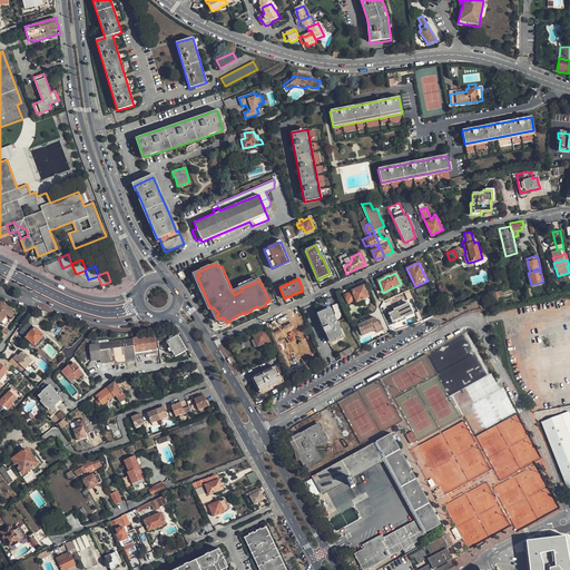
[(357,302),(367,297),(363,285),(352,291),(354,296),(357,302)]
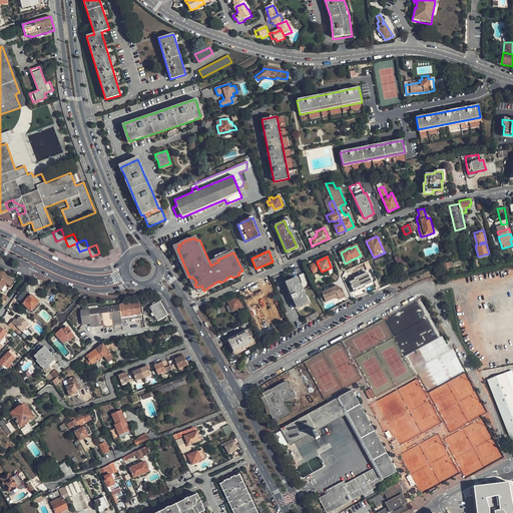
[(0,289),(1,291),(6,284),(10,287),(14,281),(7,276),(8,274),(6,272),(4,274),(2,273),(0,276),(0,289)]
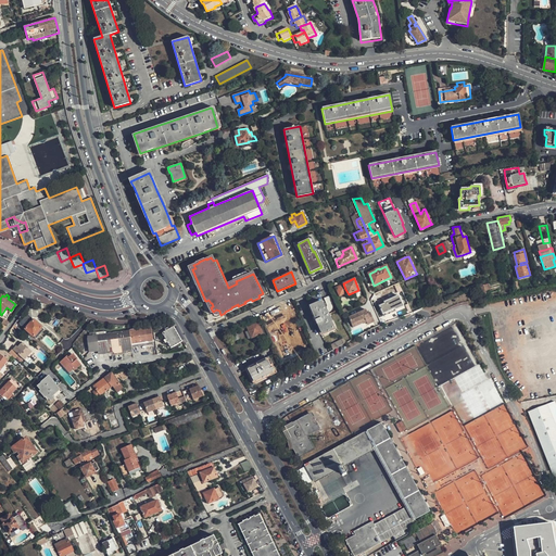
[(403,306),(397,297),(383,302),(384,304),(380,306),(384,317),(395,312),(395,310),(403,306)]
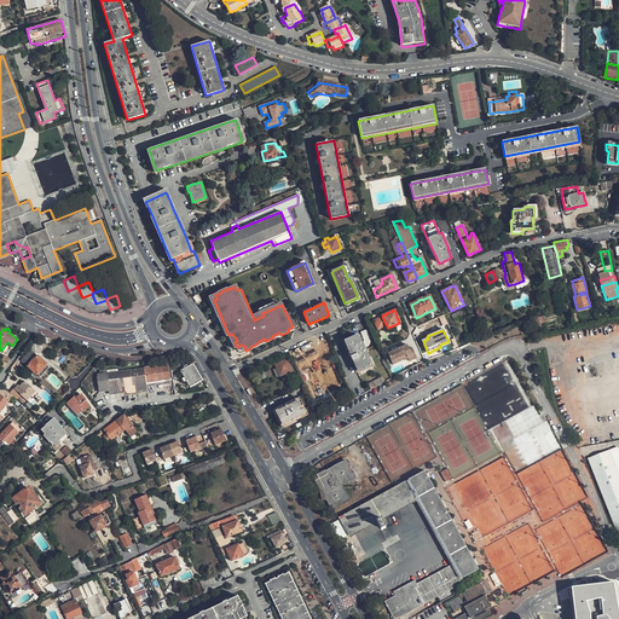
[(258,343),(250,347),(250,348),(281,335),(279,333),(272,336),(273,337),(265,341),(265,339),(258,342),(258,343)]
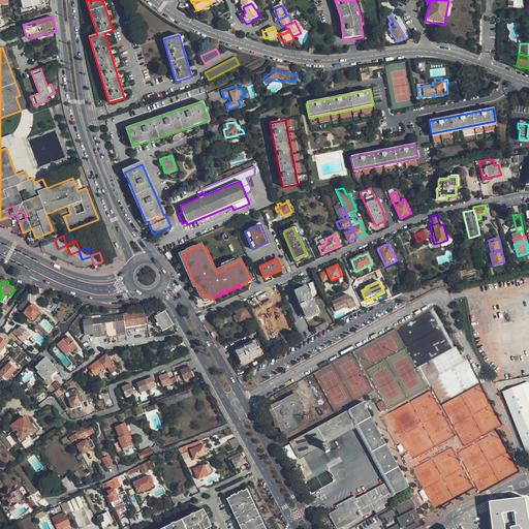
[(318,313),(315,307),(311,298),(306,286),(294,291),(307,318),(318,313)]
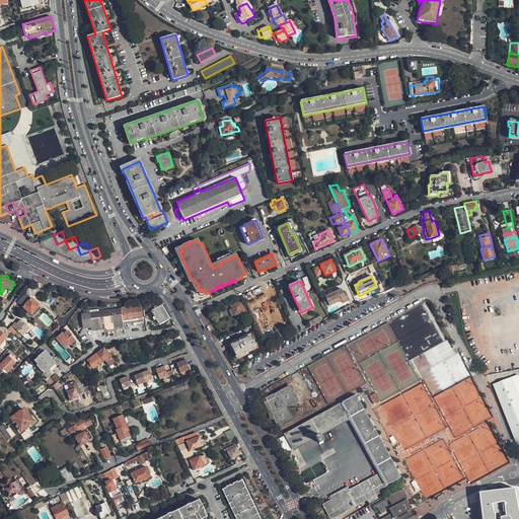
[(326,296),(329,303),(339,299),(340,302),(343,300),(344,302),(348,301),(343,288),(326,296)]
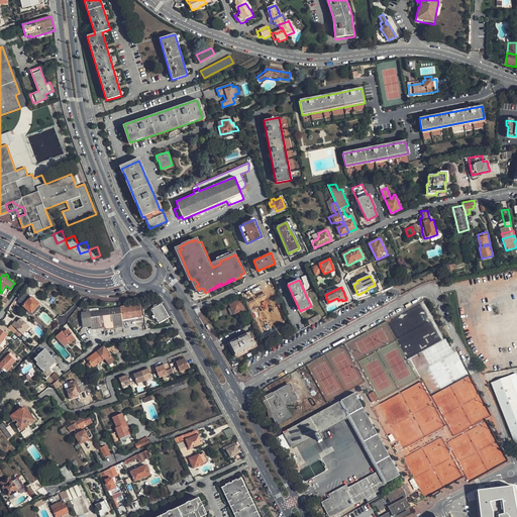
[(39,303),(33,296),(26,290),(18,299),(25,305),(32,311),(39,303)]
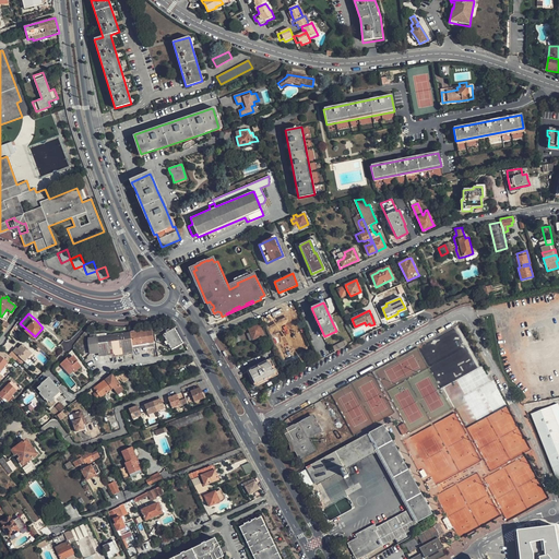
[(290,317),(275,323),(278,330),(276,331),(285,351),(290,347),(293,351),(297,347),(296,345),(302,342),(290,317)]
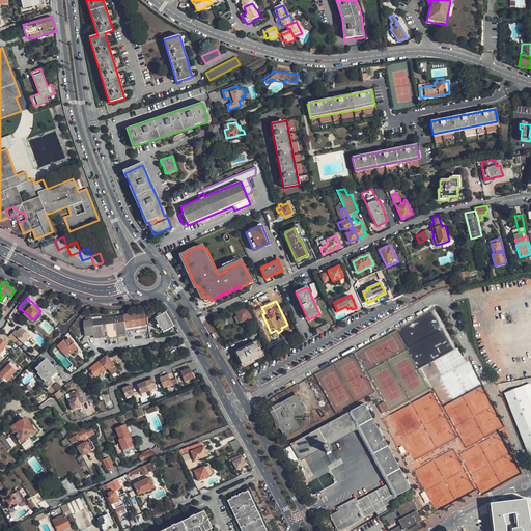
[(123,316),(126,329),(146,325),(146,323),(148,322),(146,312),(138,313),(137,307),(135,307),(136,312),(123,315),(123,316)]
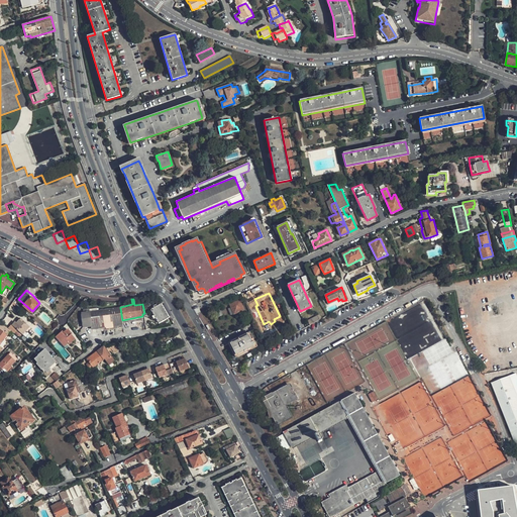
[(244,310),(239,299),(230,304),(232,308),(228,309),(231,316),(244,310)]
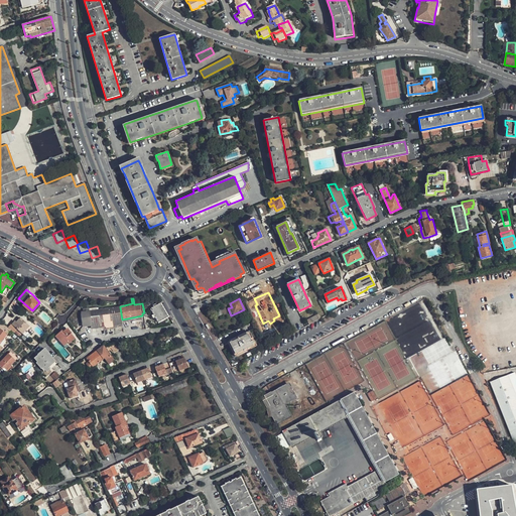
[(418,326),(420,352),(426,349),(432,348),(431,345),(439,341),(439,337),(430,319),(430,318),(421,302),(421,301),(420,301),(406,308),(412,320),(416,320),(418,326)]
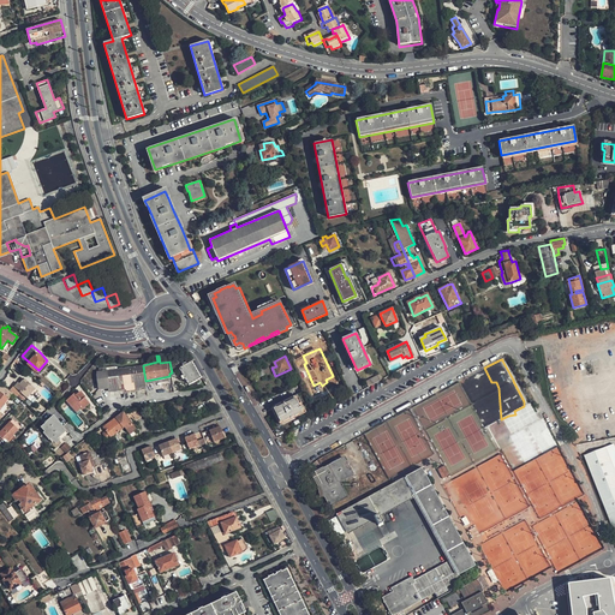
[(180,366),(190,383),(202,376),(192,360),(180,366)]
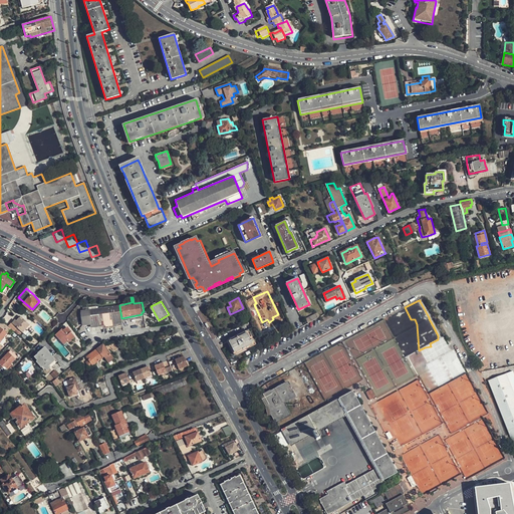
[(121,318),(119,306),(88,311),(90,327),(122,322),(121,318)]
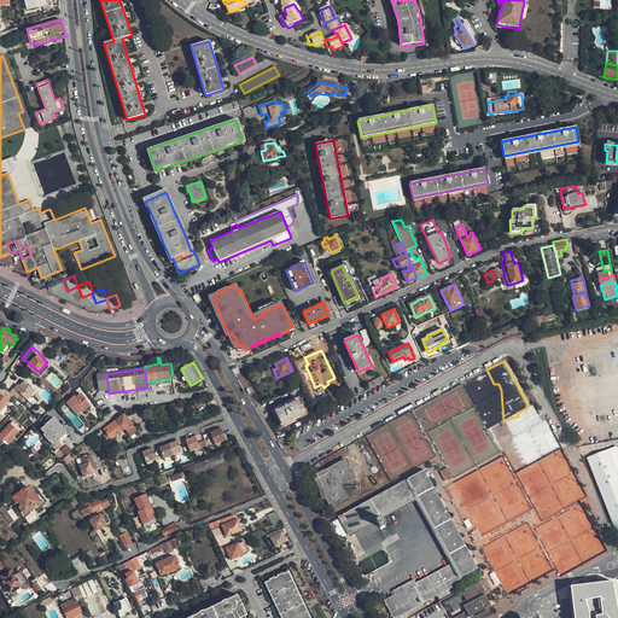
[(99,396),(109,394),(106,374),(95,377),(99,396)]
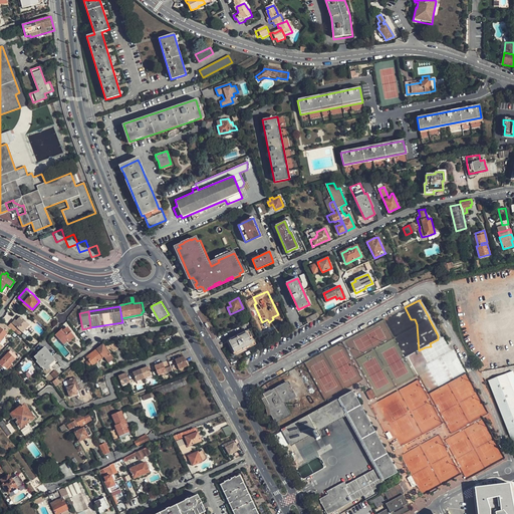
[(306,317),(307,322),(318,318),(316,313),(306,317)]
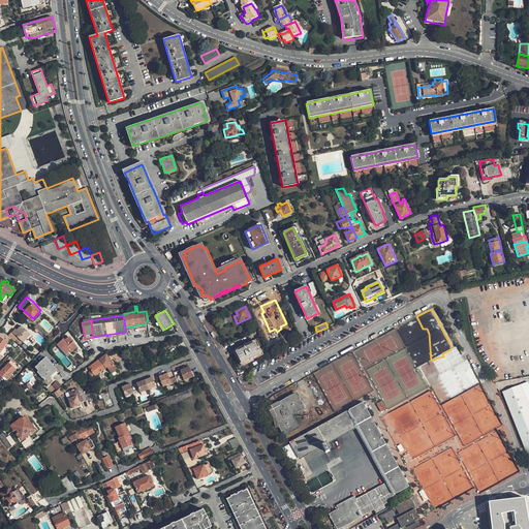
[(30,334),(21,325),(16,330),(14,329),(12,332),(18,336),(23,341),(26,338),(30,334)]
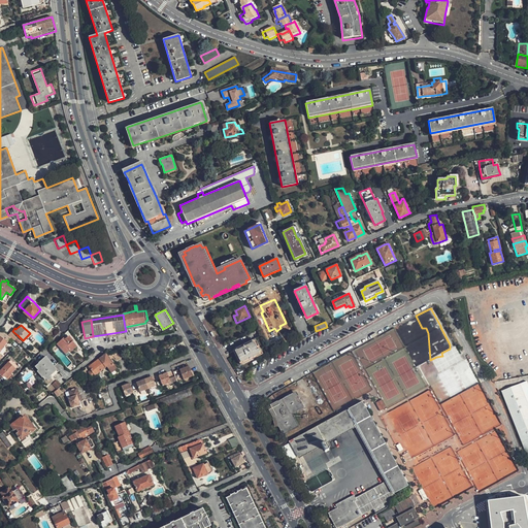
[(18,335),(12,331),(9,335),(13,339),(18,335)]
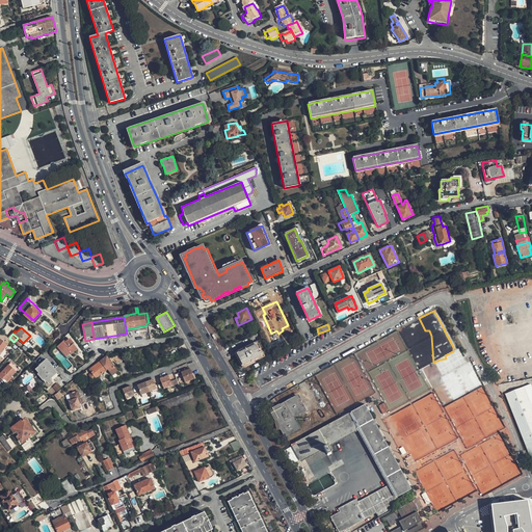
[(11,341),(2,335),(0,337),(0,354),(3,351),(11,341)]
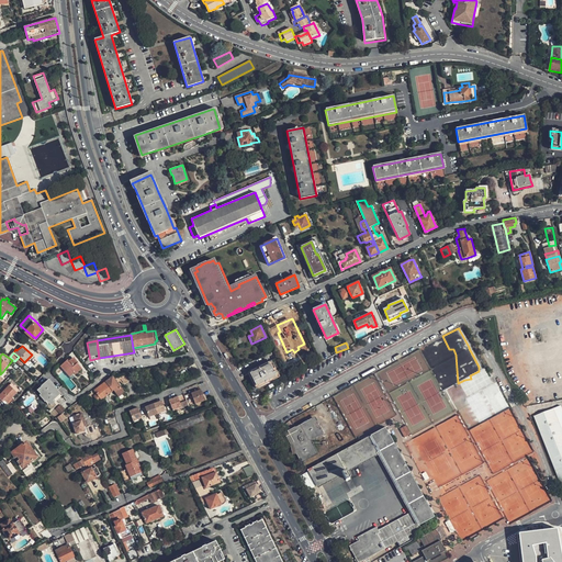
[(69,377),(74,373),(75,374),(81,369),(77,363),(78,362),(74,358),(69,361),(68,360),(60,367),(69,377)]
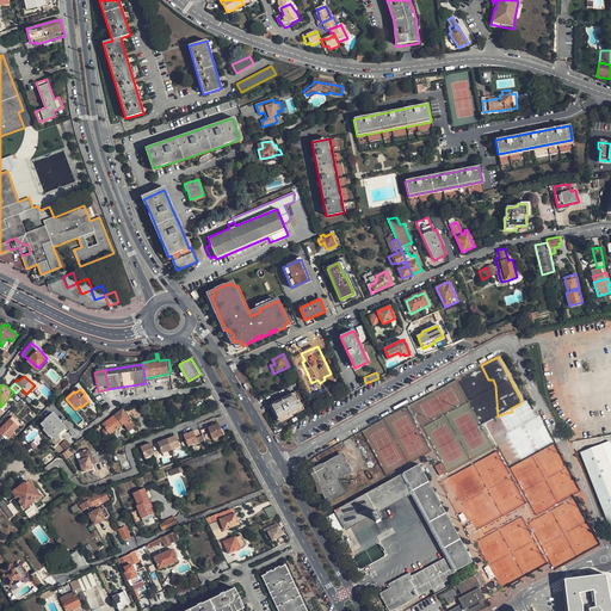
[(272,405),(281,420),(302,411),(294,394),(272,405)]
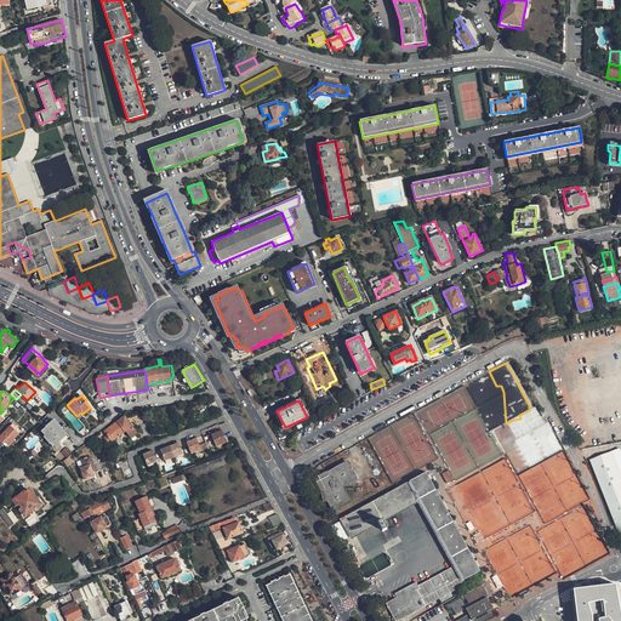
[(490,420),(484,408),(479,410),(489,431),(501,425),(500,420),(496,422),(494,417),(490,420)]
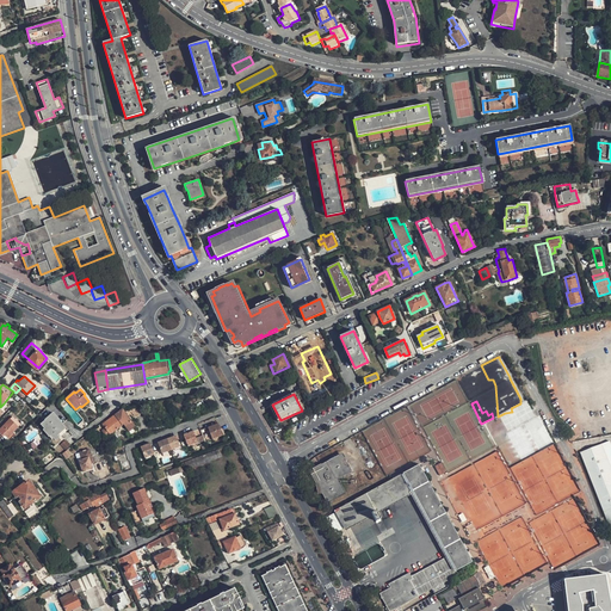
[(105,424),(112,433),(125,424),(128,427),(134,423),(124,409),(105,424)]
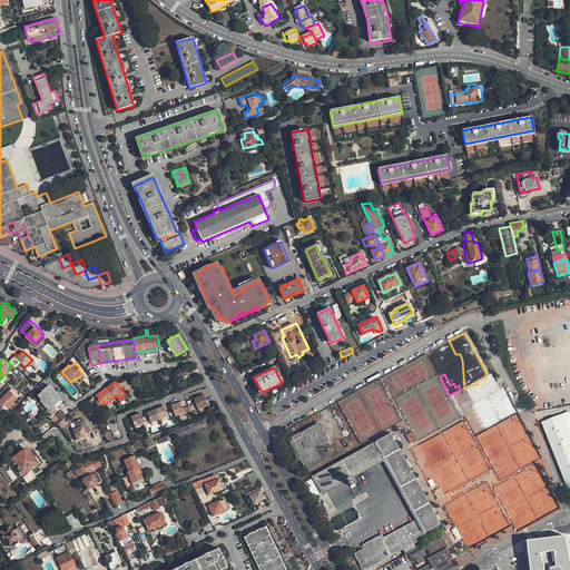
[(51,412),(56,409),(53,406),(60,400),(57,395),(58,395),(49,385),(41,392),(42,393),(38,396),(41,401),(40,401),(46,408),(47,406),(51,412)]
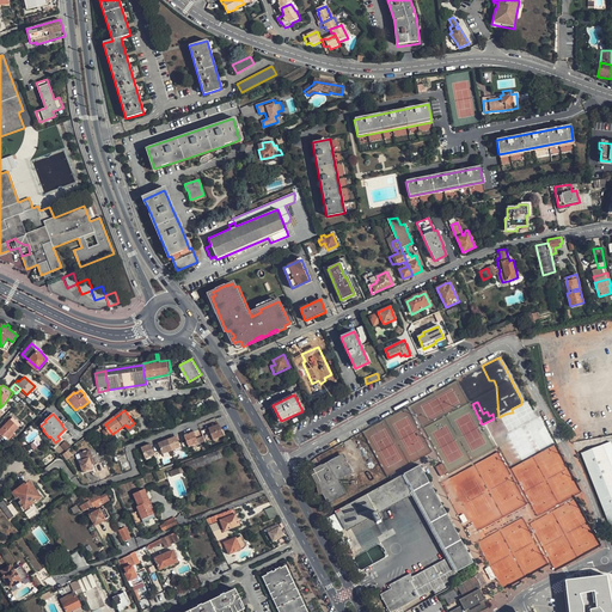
[(13,416),(11,418),(0,430),(0,433),(4,436),(6,435),(8,438),(19,427),(22,424),(13,416)]
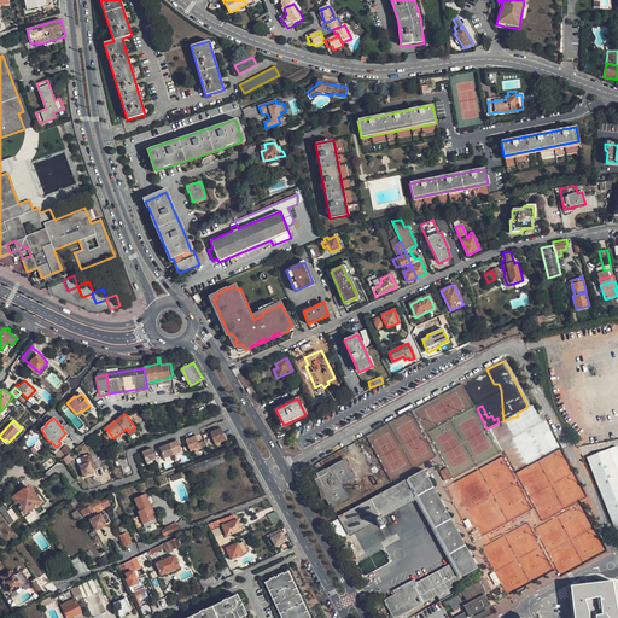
[(209,448),(227,441),(221,430),(217,423),(209,426),(202,430),(204,435),(208,445),(209,448)]
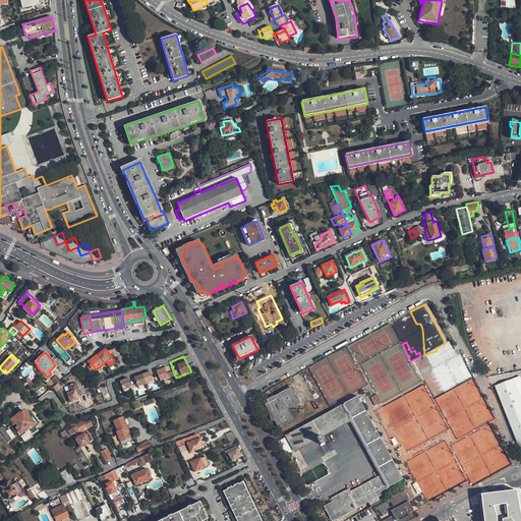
[(166,368),(170,379),(175,375),(172,366),(166,368)]
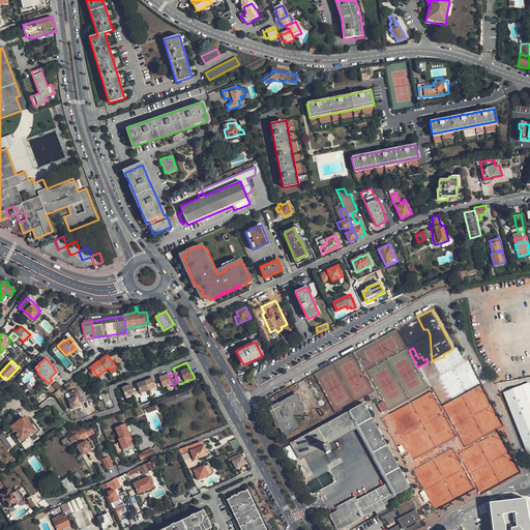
[(164,385),(165,388),(173,385),(169,375),(160,378),(164,385)]
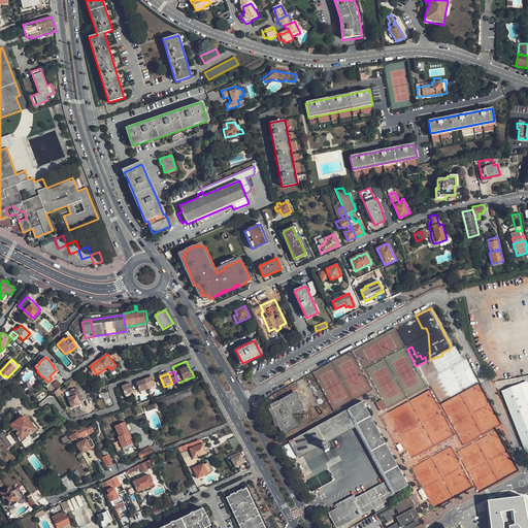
[(140,391),(141,393),(150,390),(157,387),(153,377),(145,381),(137,384),(140,391)]
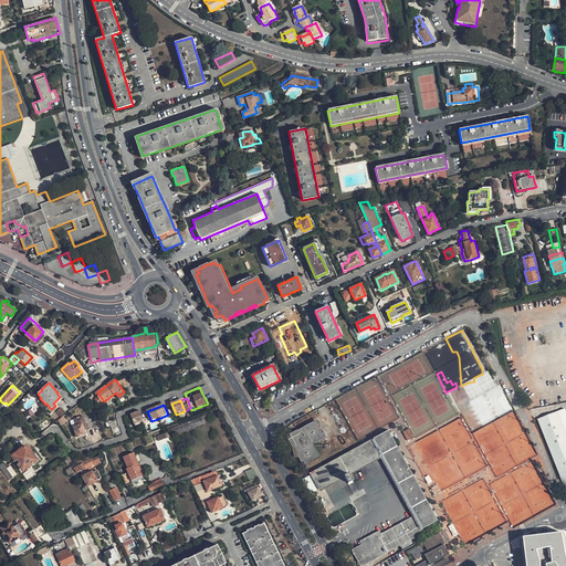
[(557,411),(537,419),(565,492),(565,411),(565,409),(557,411)]
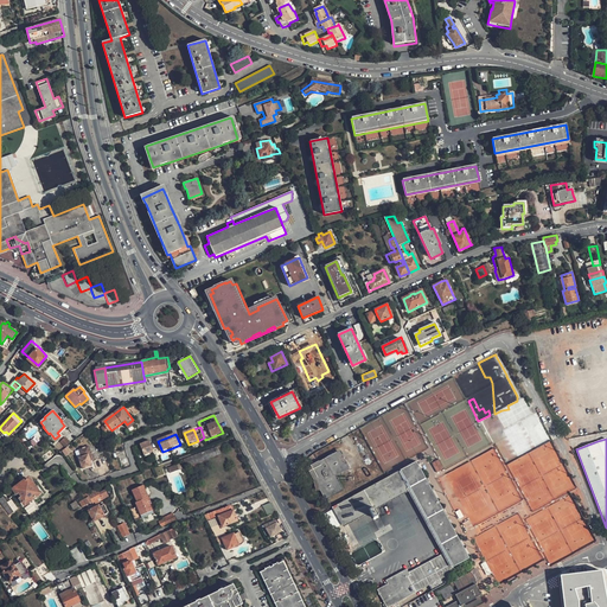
[(141,445),(145,455),(154,452),(151,443),(151,441),(141,445)]
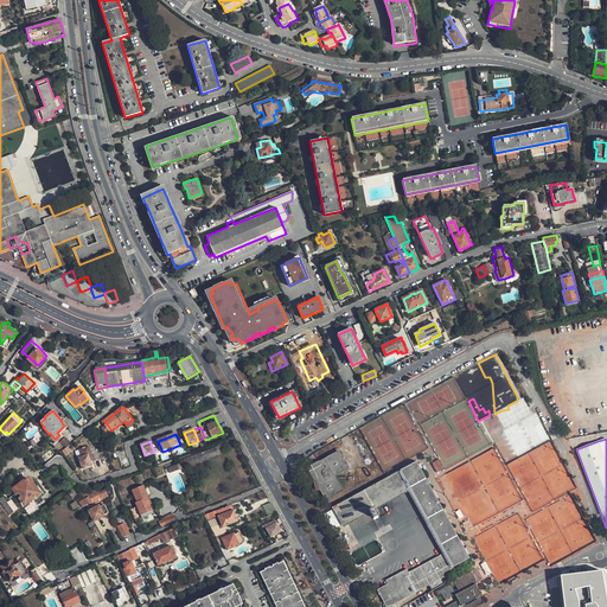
[(151,443),(154,452),(161,449),(158,441),(151,443)]
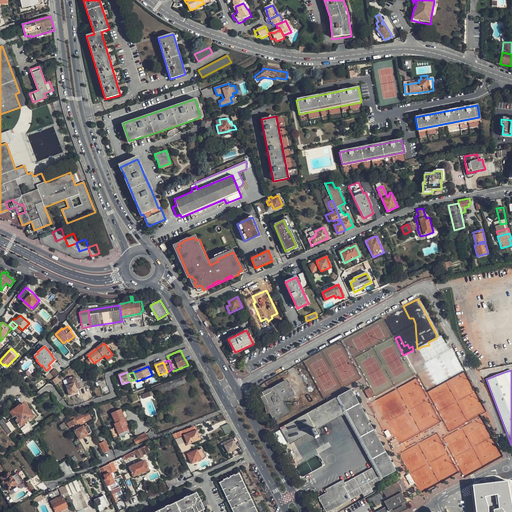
[(113,378),(116,386),(122,384),(119,375),(113,378)]
